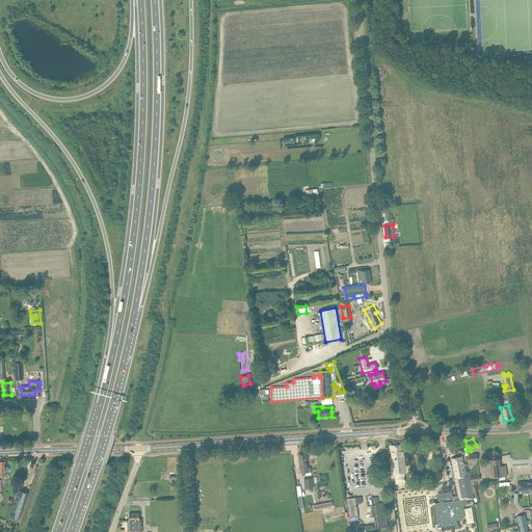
[(404,457),(403,444),(391,446),(392,458),(404,457)]
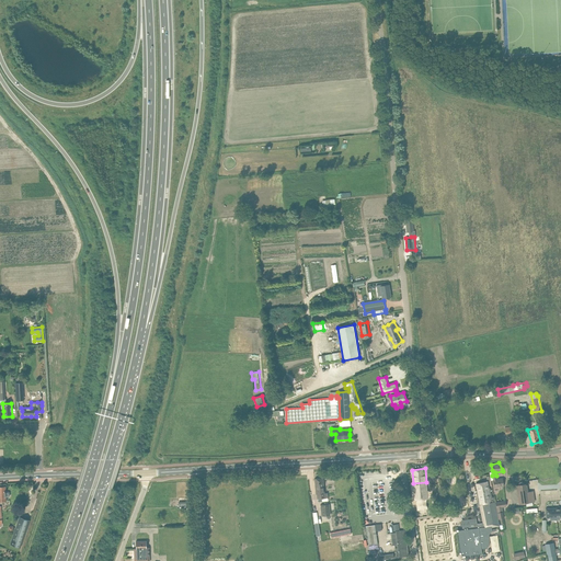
[(496,479),(496,476),(492,476),(494,488),(503,487),(502,479),(496,479)]
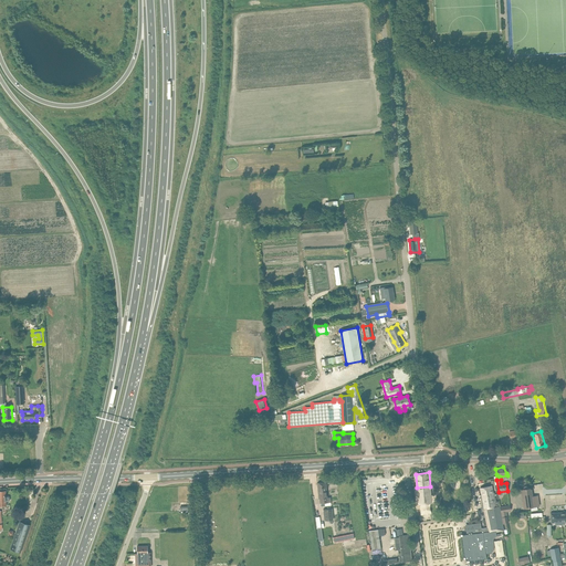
[(317,483),(318,489),(318,499),(320,499),(321,503),(322,506),(325,506),(325,503),(331,503),(331,498),(327,498),(326,482),(317,483)]
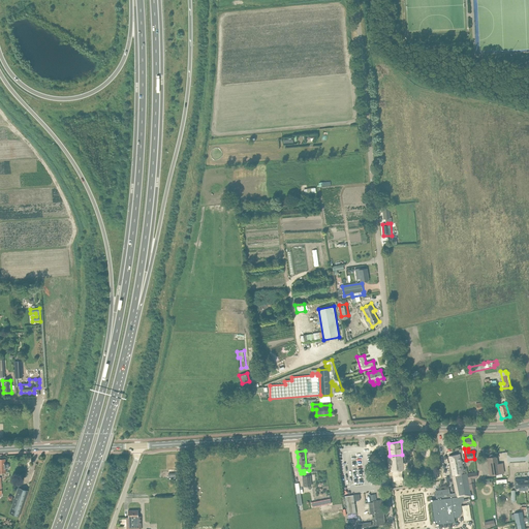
[(460,454),(448,456),(450,462),(448,463),(449,468),(452,468),(452,473),(449,473),(450,476),(453,476),(466,473),(465,468),(464,469),(462,461),(461,461),(460,454)]
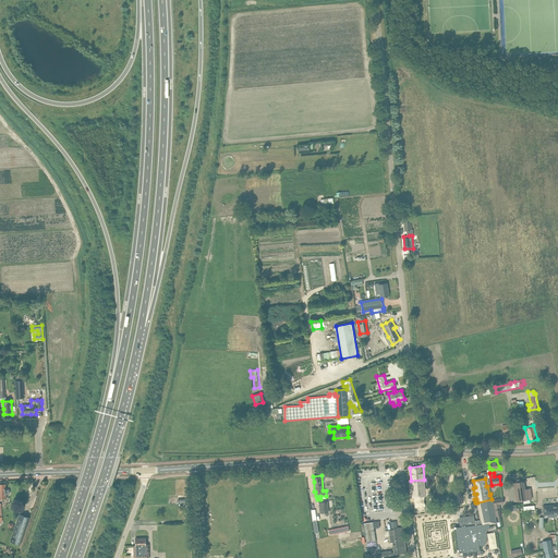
[(425,496),(424,480),(411,481),(409,481),(410,497),(425,496)]
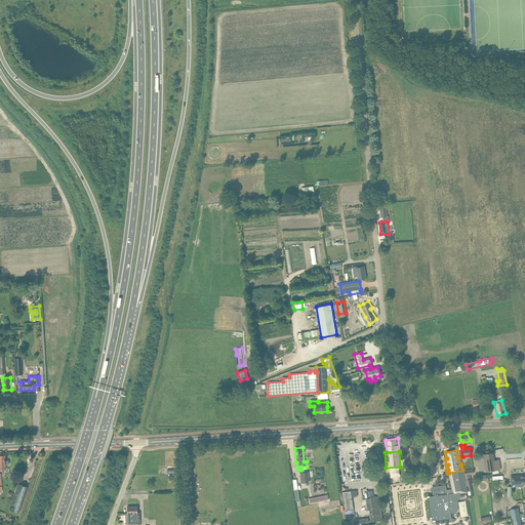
[(486,472),(495,470),(493,453),(483,454),(486,472)]
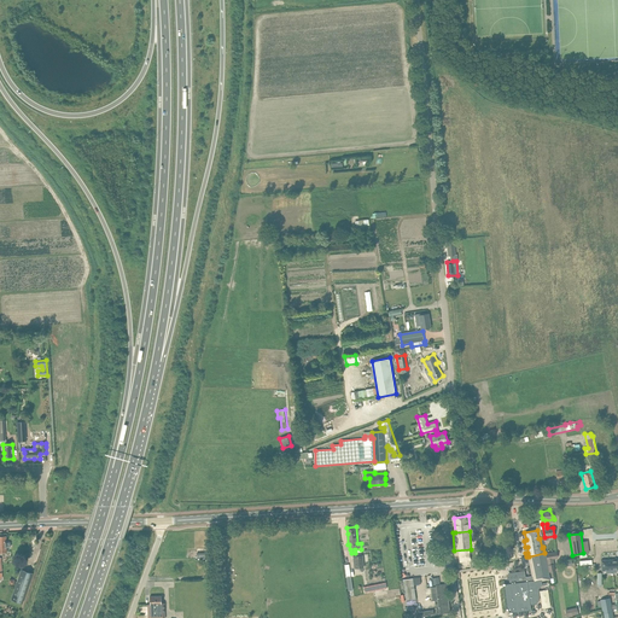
[(0,552),(6,552),(6,548),(10,547),(11,547),(11,543),(10,542),(6,542),(6,536),(0,536),(0,552)]
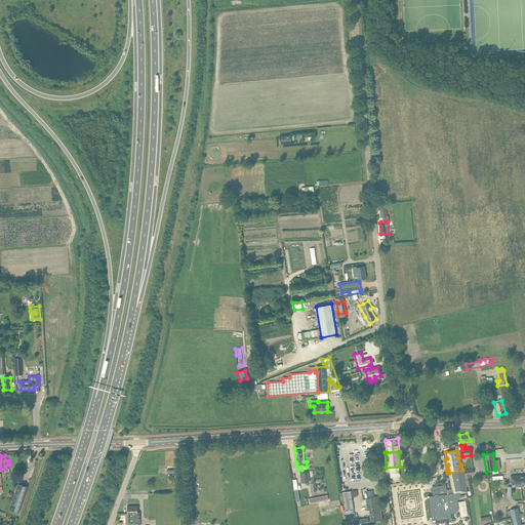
[(461,465),(462,470),(466,492),(467,492),(466,486),(472,485),(471,479),(470,480),(469,475),(474,474),(473,469),(463,471),(462,465),(461,465)]
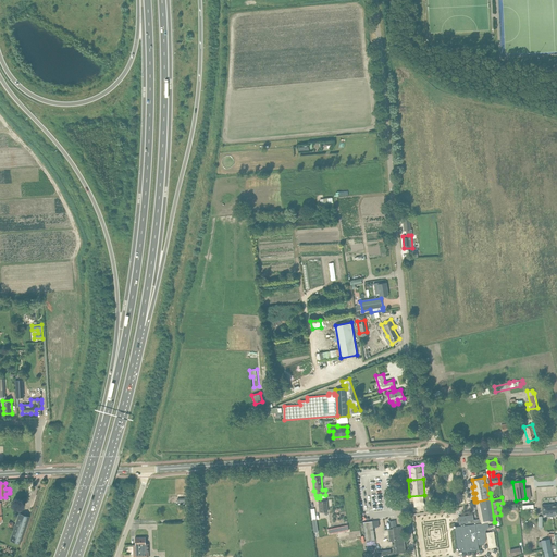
[(472,515),(458,517),(459,525),(454,527),(457,549),(461,552),(467,552),(479,549),(482,548),(481,544),(483,544),(486,541),(485,533),(485,530),(484,530),(484,528),(485,527),(489,527),(487,523),(494,522),(491,498),(477,502),(480,519),(473,520),(472,515)]
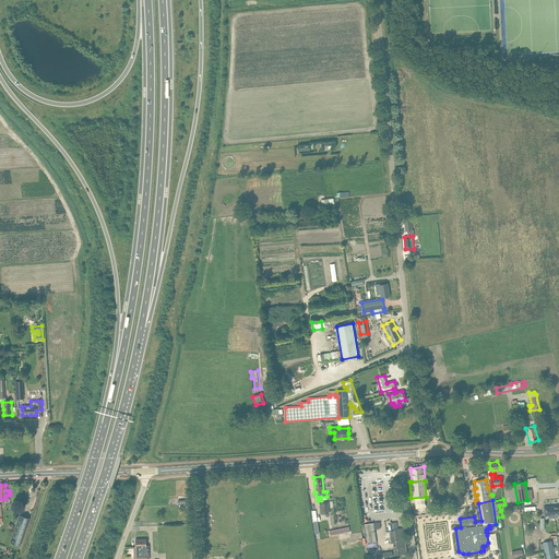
[(320,503),(321,514),(329,513),(329,502),(320,503)]
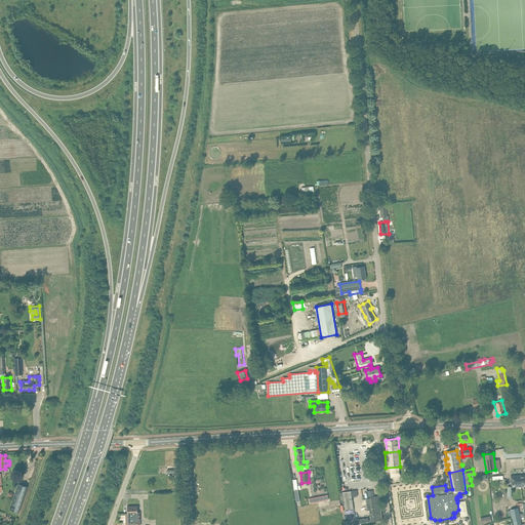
[(521,486),(520,475),(511,476),(512,485),(515,485),(515,487),(521,486)]
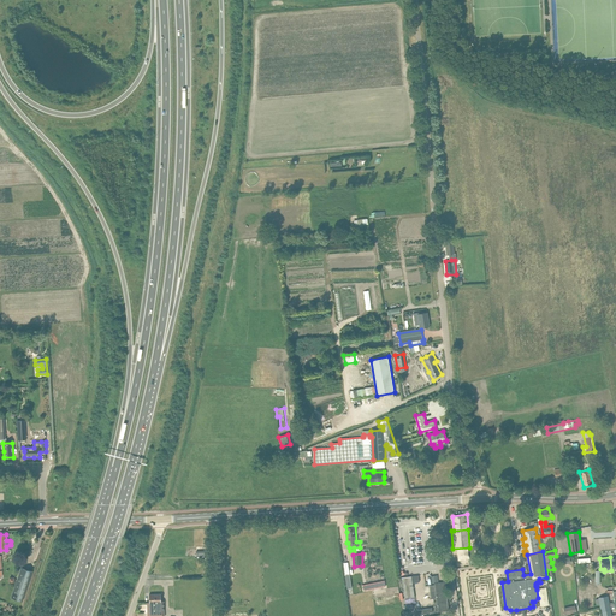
[(22,568),(11,598),(23,602),(33,572),(22,568)]
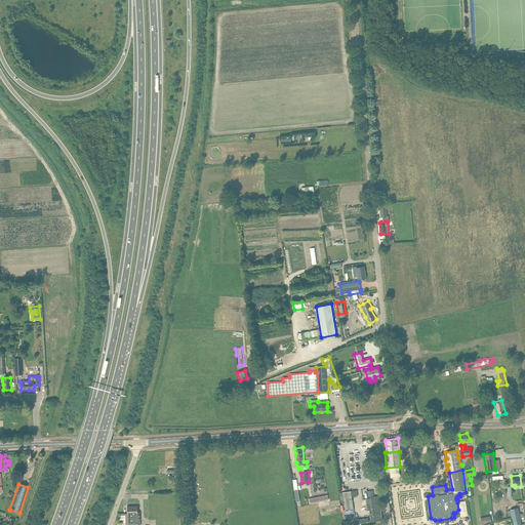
[(351,489),(342,491),(345,510),(354,508),(351,489)]
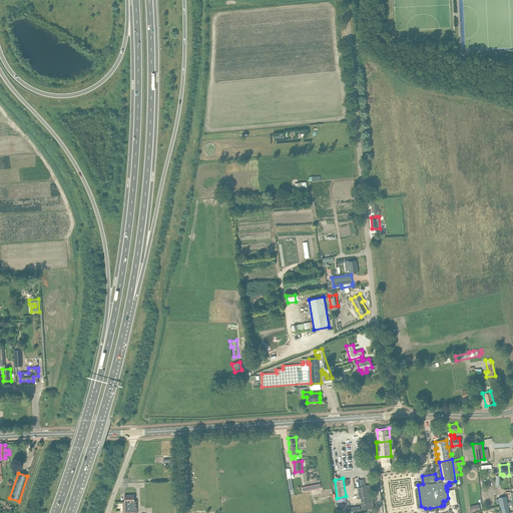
[(372,483),(362,484),(362,486),(358,486),(359,498),(362,498),(362,501),(364,501),(365,509),(374,508),(372,483)]
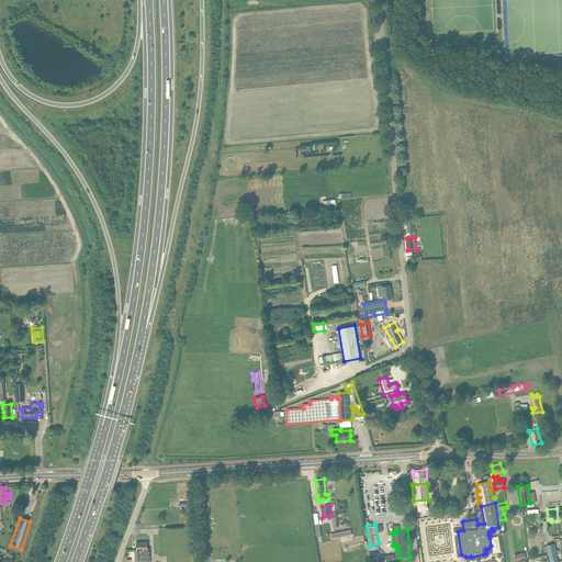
[(351,530),(332,534),(333,539),(352,535),(351,530)]
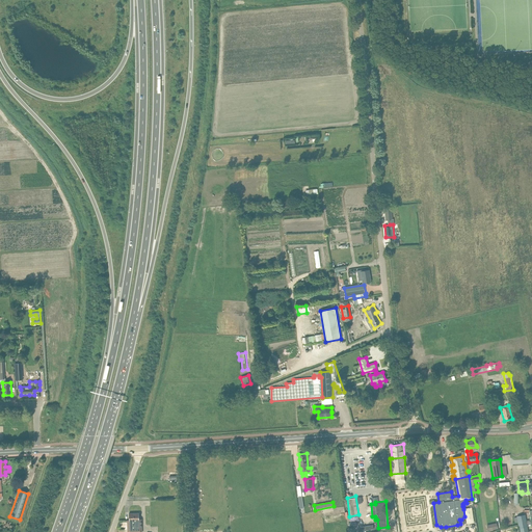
[(139,513),(129,513),(129,519),(134,519),(134,523),(135,523),(136,530),(134,530),(134,531),(141,531),(141,519),(139,520),(139,513)]
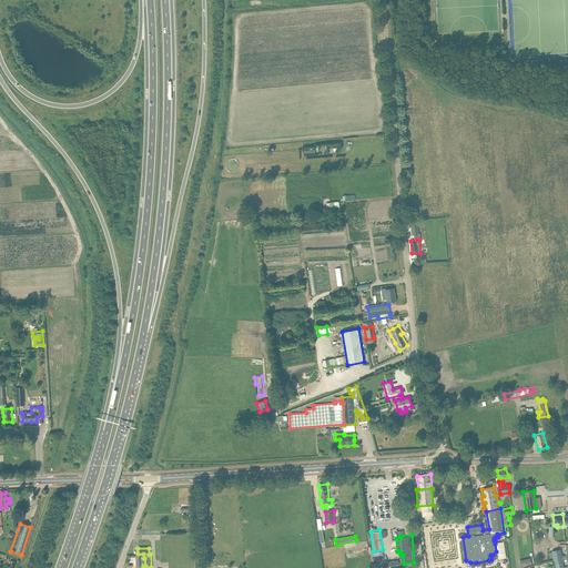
[(560,550),(553,551),(555,564),(555,567),(564,567),(563,563),(560,550)]
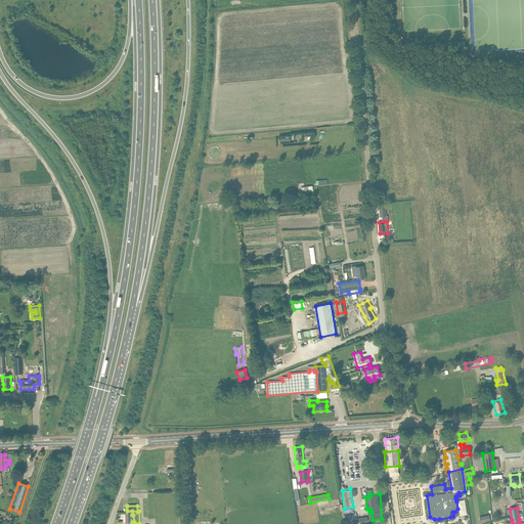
[(127,511),(127,513),(125,513),(125,523),(132,523),(132,522),(134,522),(133,515),(132,515),(132,511),(127,511)]
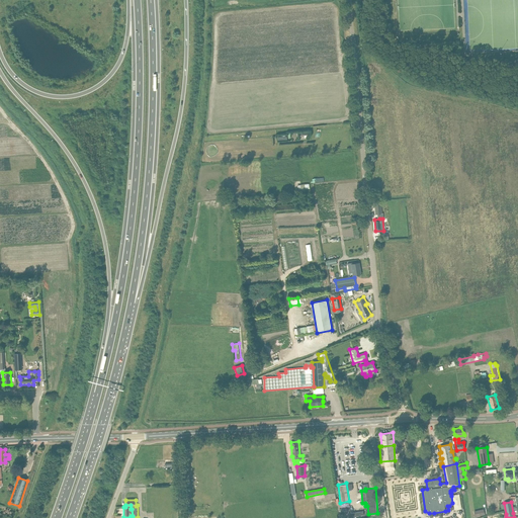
[(484,509),(475,511),(476,517),(486,515),(484,509)]
